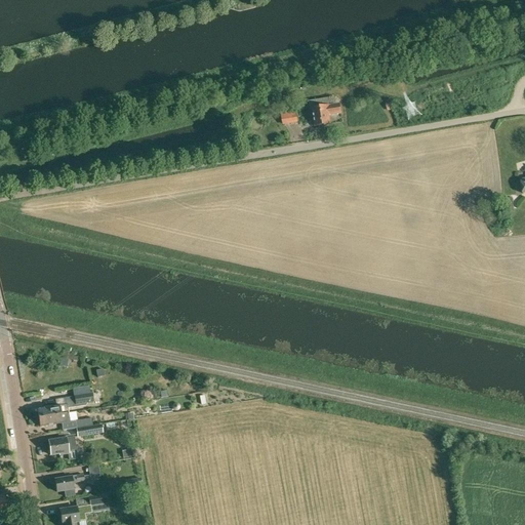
[(313,109),(315,126),(330,124),(328,116),(340,114),(339,105),(329,106),(328,98),(309,102),(311,110),(313,109)]
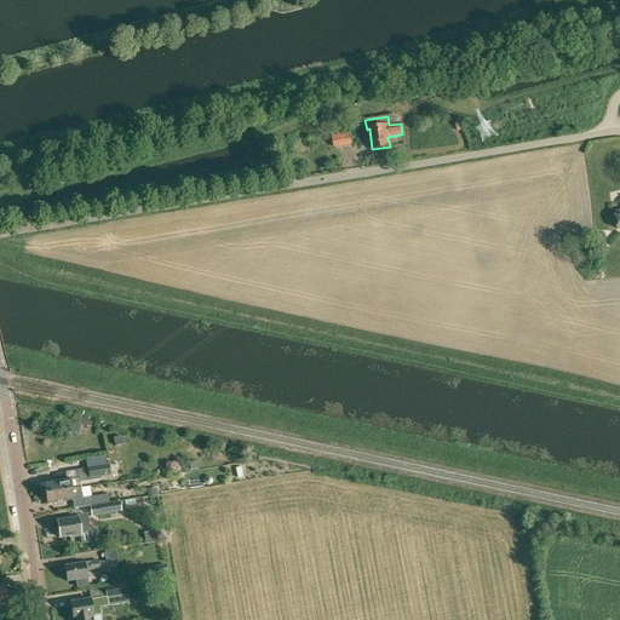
[(454,119),(457,131),(465,130),(461,118),(454,119)]
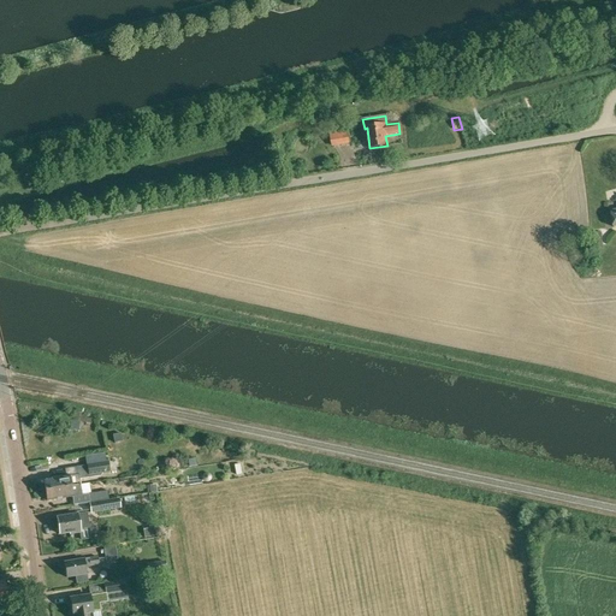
[(327,126),(332,147),(349,144),(345,123),(327,126)]
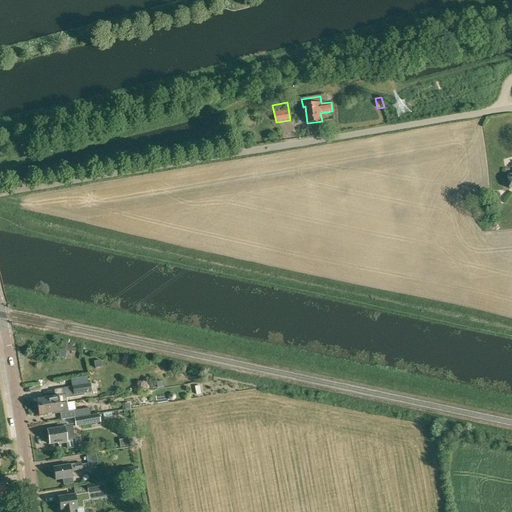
[(500,193),(492,194),(493,206),(501,205),(500,193)]
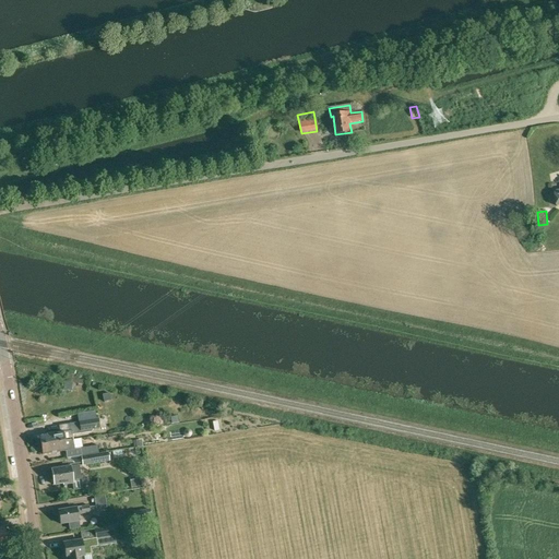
[(111,400),(109,393),(103,395),(104,402),(111,400)]
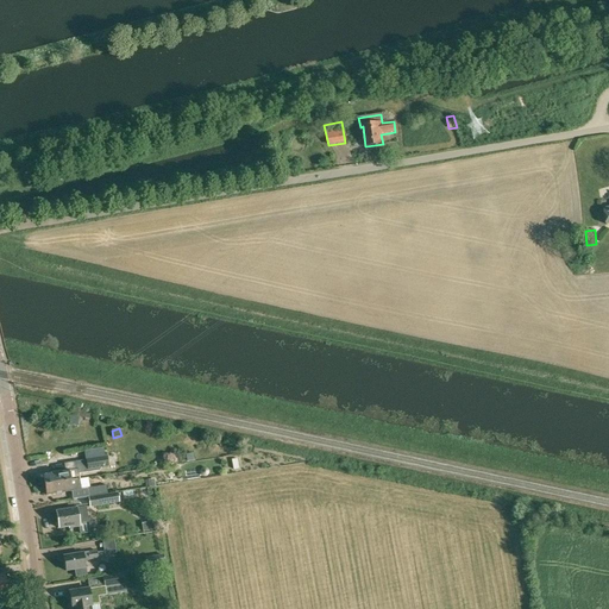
[(44,475),(45,485),(80,479),(79,473),(100,470),(100,469),(107,468),(106,458),(86,460),(64,463),(66,471),(44,475)]
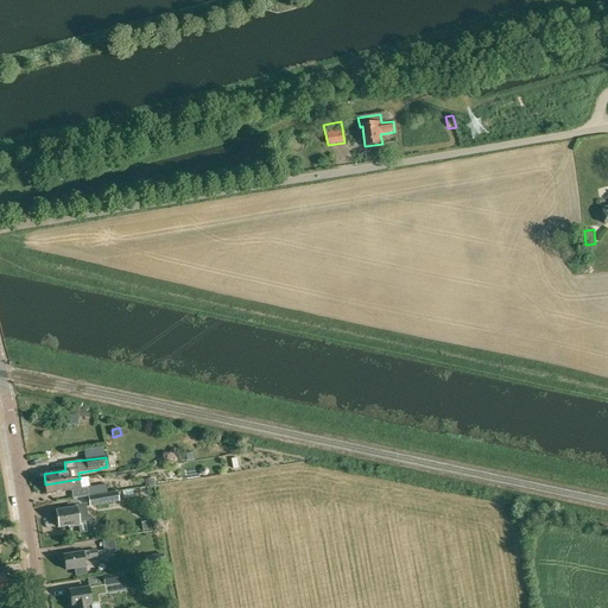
[(93,476),(83,477),(84,487),(93,487),(93,476)]
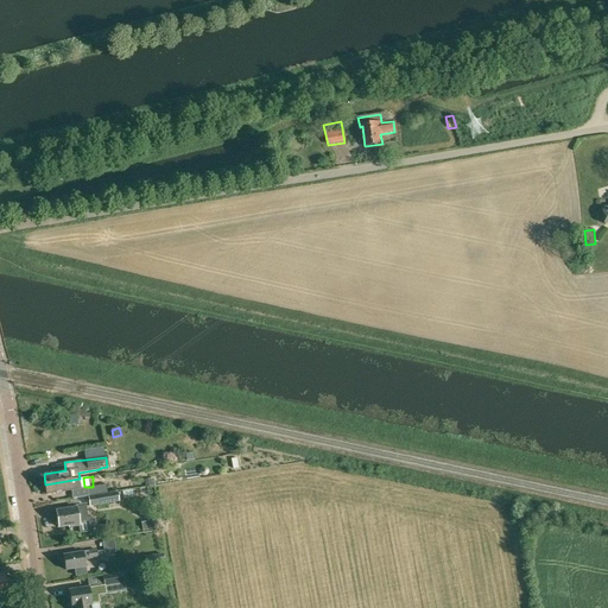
[(80,479),(45,485),(46,495),(71,492),(81,491),(80,479)]
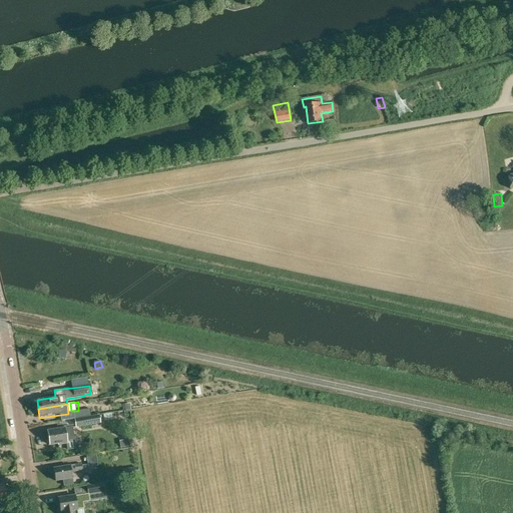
[(89,409),(73,411),(75,419),(90,417),(89,409)]
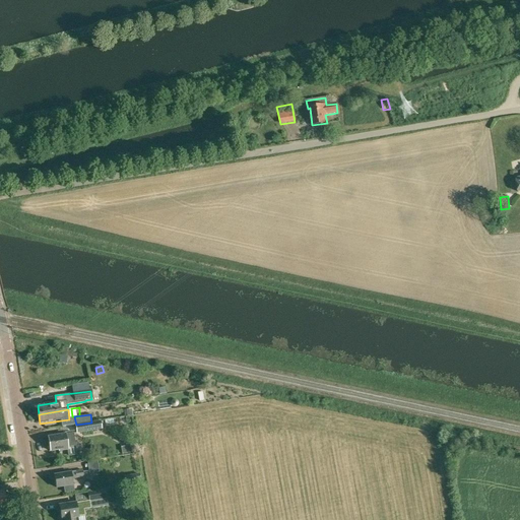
[(101,421),(91,423),(76,425),(77,433),(102,429),(101,421)]
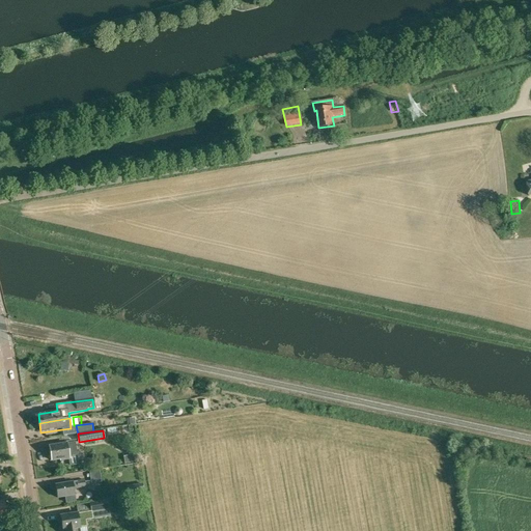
[(49,447),(52,462),(70,458),(70,456),(77,455),(75,442),(66,444),(49,447)]
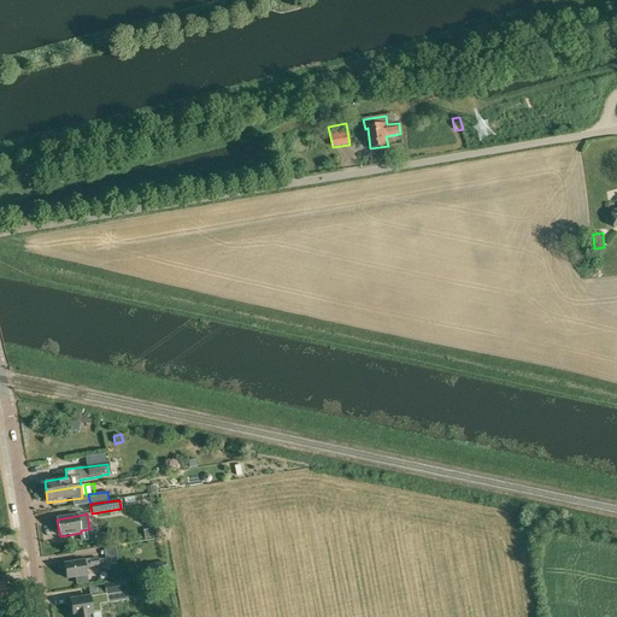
[(75,577),(76,586),(87,583),(86,576),(84,568),(99,565),(98,559),(65,564),(68,579),(75,577)]
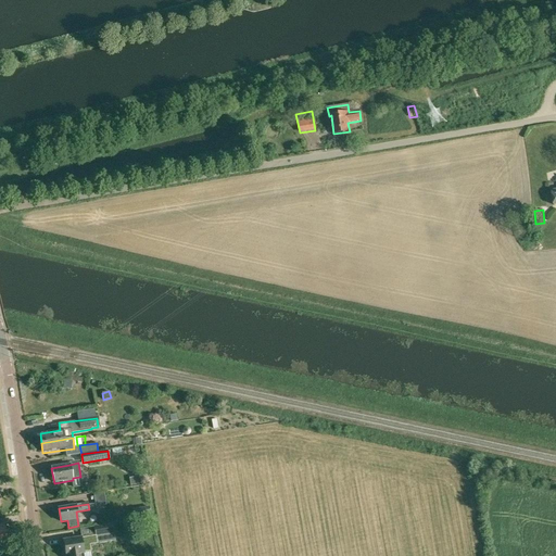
[(135,509),(136,519),(150,517),(149,508),(135,509)]
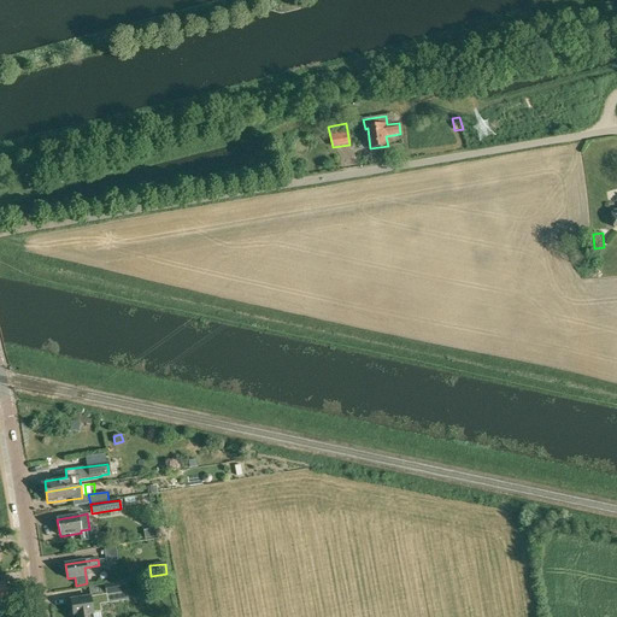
[(104,585),(105,595),(71,600),(74,616),(76,616),(75,616),(92,616),(93,613),(100,612),(100,605),(106,604),(127,601),(125,591),(124,581),(104,585)]
